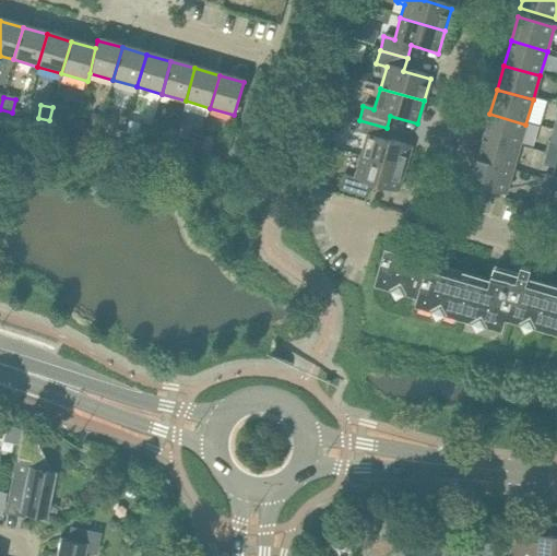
[(63,110),(52,107),(49,120),(61,122),(63,110)]
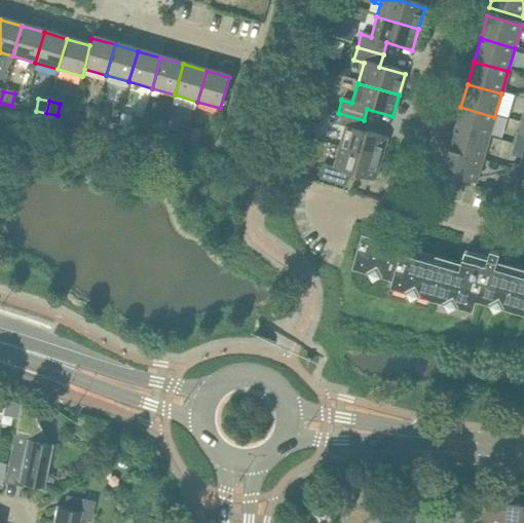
[(494,117),(460,107),(454,129),(488,140),(494,117)]
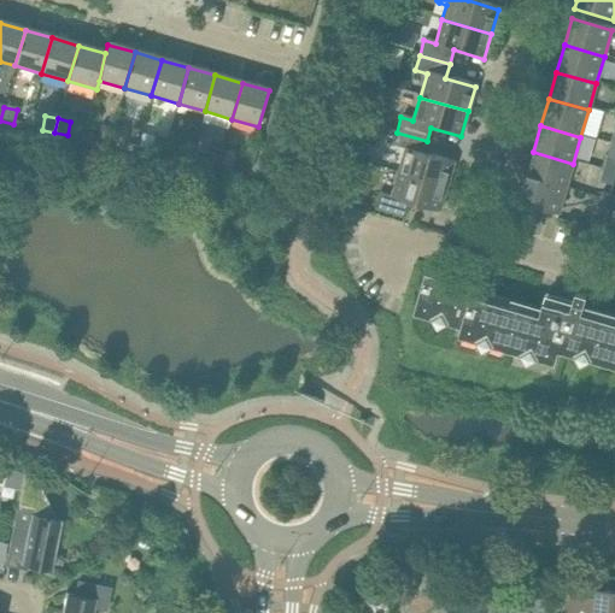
[(110,143),(113,130),(100,128),(98,141),(110,143)]
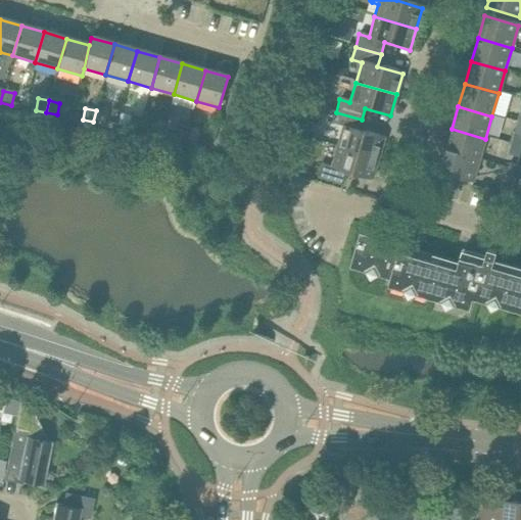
[(106,112),(96,110),(93,122),(104,124),(106,112)]
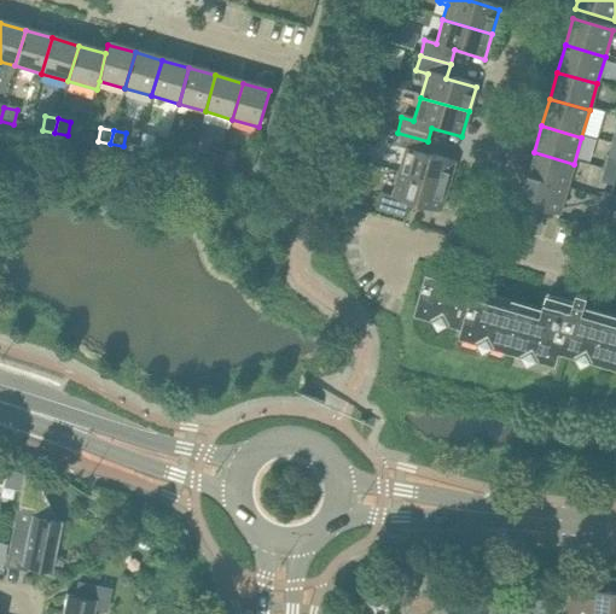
[(424,156),(428,141),(397,133),(393,147),(405,151),(397,175),(447,189),(454,164),(424,156)]
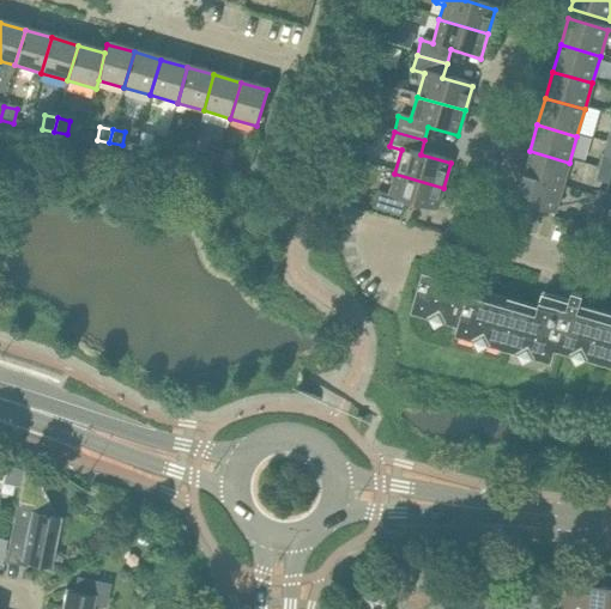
[(163,154),(165,140),(153,138),(150,151),(163,154)]
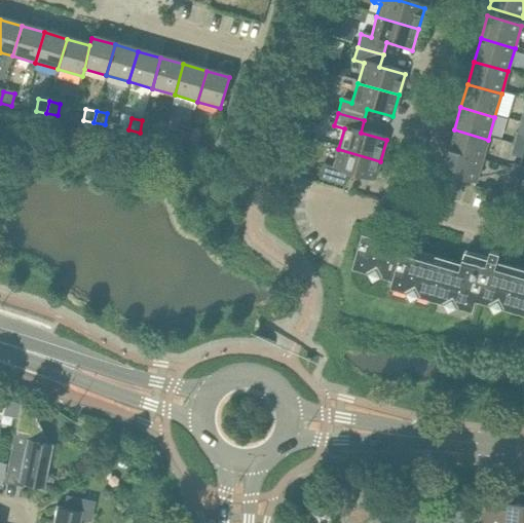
[(153,122),(142,120),(140,133),(151,135),(153,122)]
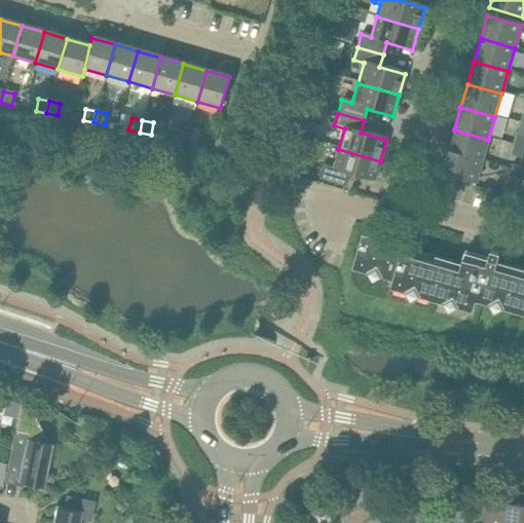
[(186,142),(188,129),(178,127),(175,140),(186,142)]
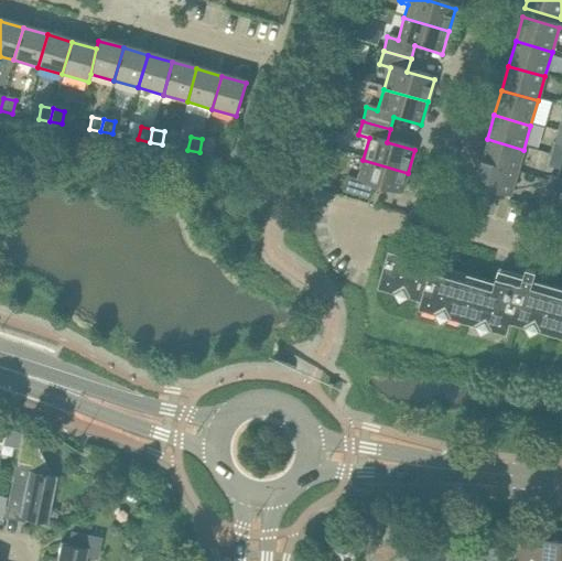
[(214,142),(202,139),(200,152),(211,154),(214,142)]
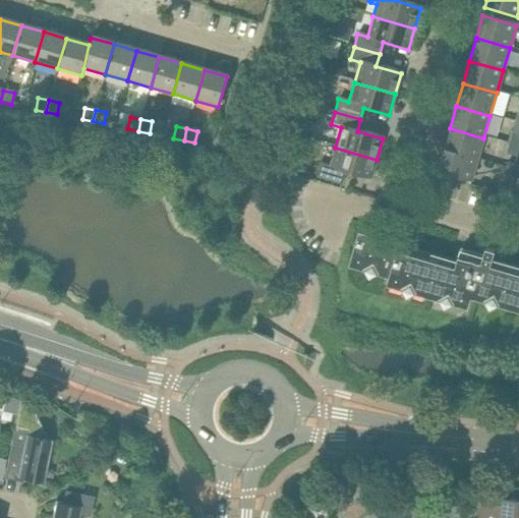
[(483,138),(450,128),(443,151),(476,161),(483,138)]
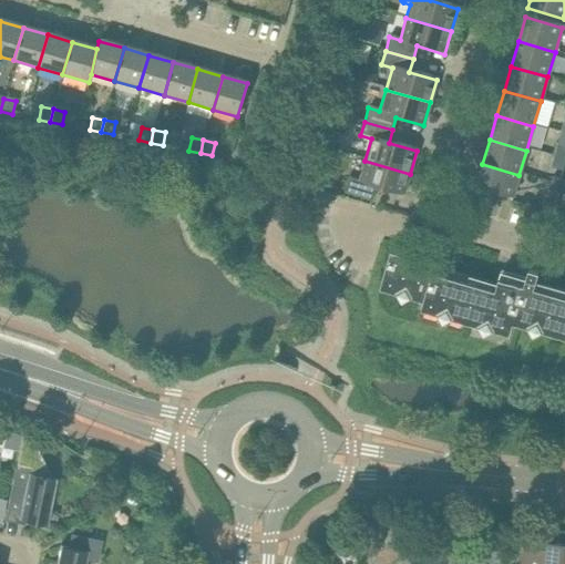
[(564,161),(564,149),(556,146),(553,157),(564,161)]
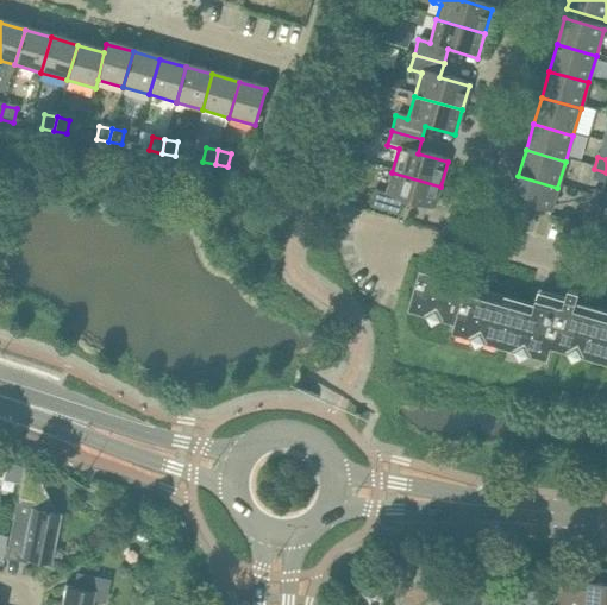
[(604,186),(606,172),(594,169),(590,182),(604,186)]
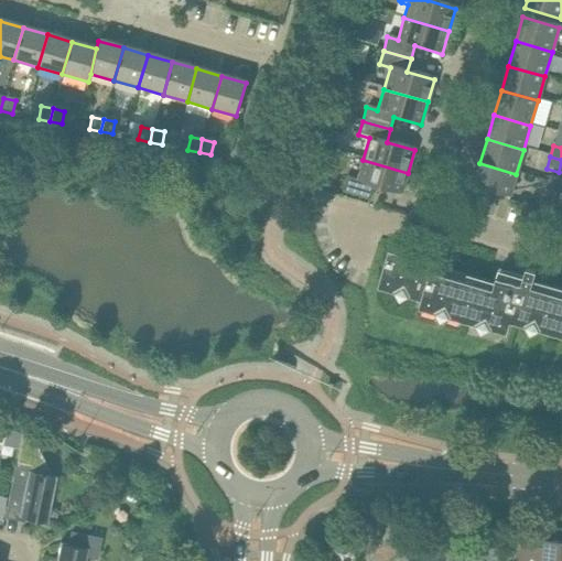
[(401,195),(408,173),(363,160),(356,182),(346,179),(342,193),(369,201),(374,187),(401,195)]
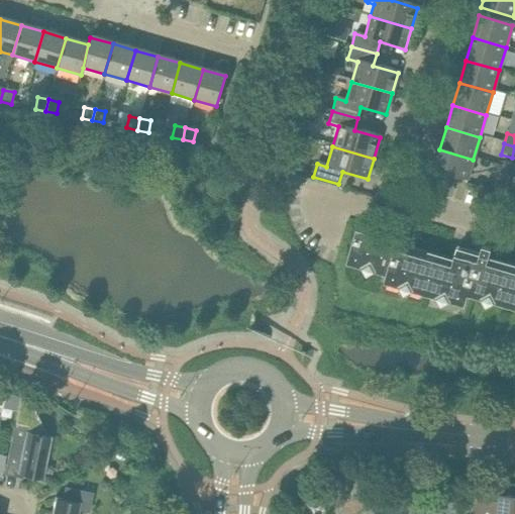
[(473,160),(439,149),(433,173),(467,182),(473,160)]
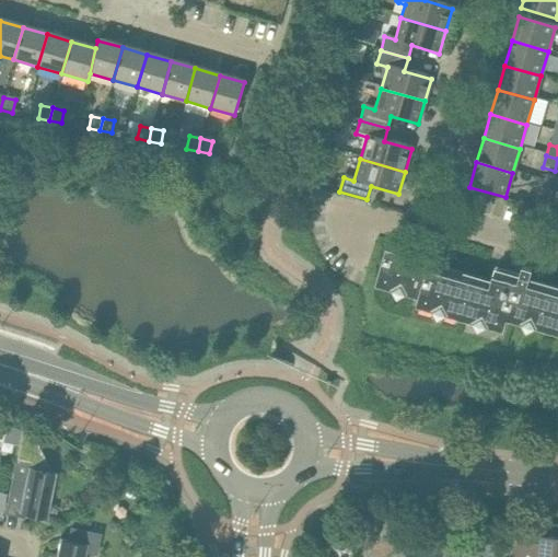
[(551,193),(556,180),(544,176),(541,189),(551,193)]
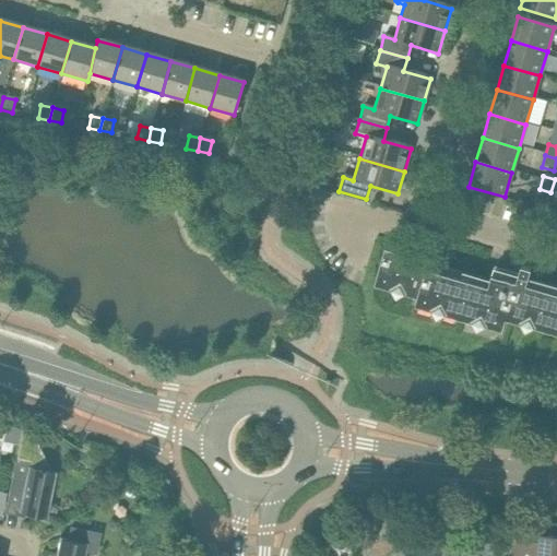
[(526,280),(528,281),(531,270),(519,267),(516,276),(492,270),(486,288),(426,270),(428,263),(383,251),(372,287),(390,293),(394,300),(403,296),(415,300),(414,307),(430,311),(435,320),(443,316),(471,323),(475,331),(484,327),(500,332),(505,320),(520,324),(524,333),(532,329),(556,334),(556,295),(524,286),(526,280)]
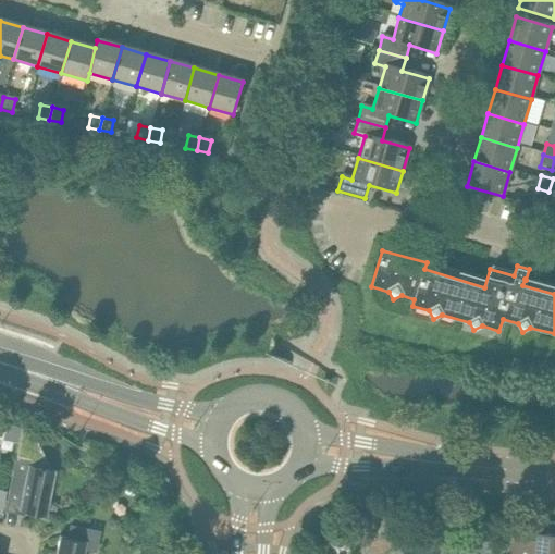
[(36,448),(39,434),(20,430),(3,507),(17,509),(16,512),(44,518),(53,472),(49,472),(36,448)]
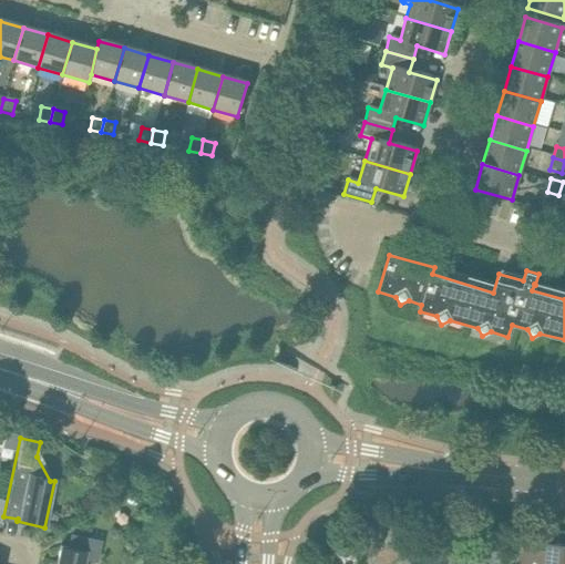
[(84,563),(84,562),(91,563),(98,563),(102,543),(71,536),(68,550),(58,549),(54,563),(84,563)]
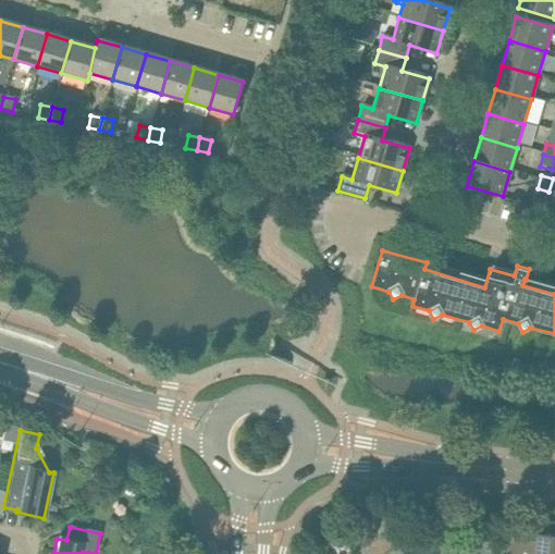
[(554,553),(554,537),(514,533),(512,553),(554,553)]
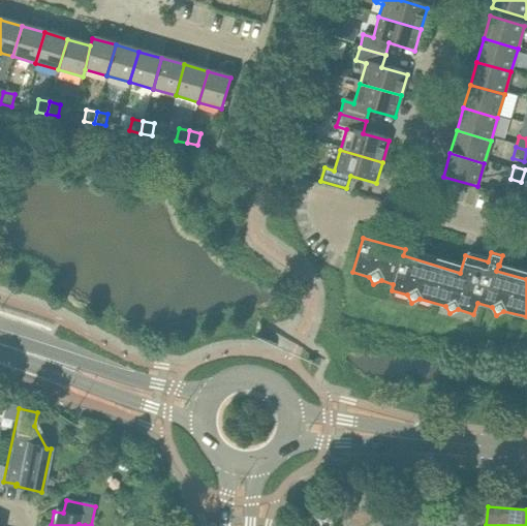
[(453,525),(454,521),(384,515),(382,525),(453,525)]
